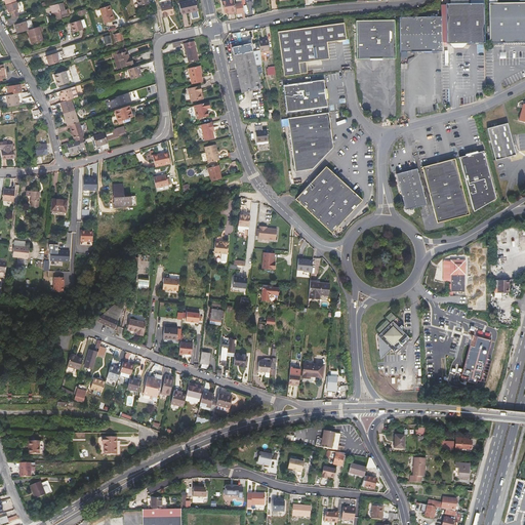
[(195,0),(190,0),(178,2),(180,12),(190,10),(190,12),(197,10),(195,0)]
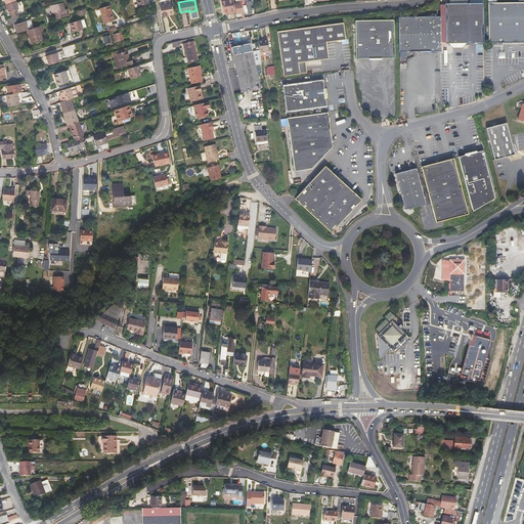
[(222,2),(224,12),(228,12),(234,11),(232,0),(222,2)]
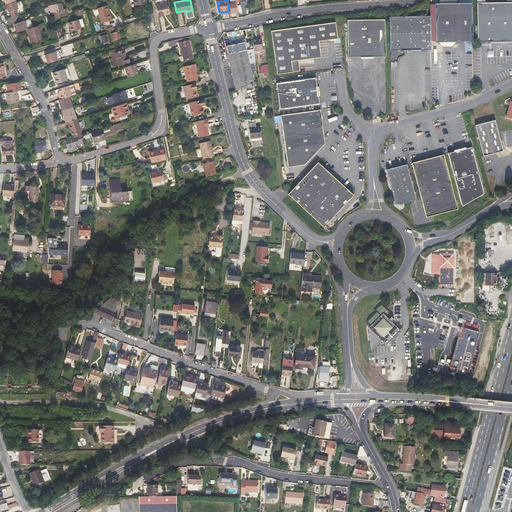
[(430,17),(431,41),(436,41),(436,42),(438,42),(442,47),(451,47),(455,42),(465,41),(472,41),(472,3),(472,0),(459,1),(459,3),(435,4),(435,5),(430,5),(430,17)]
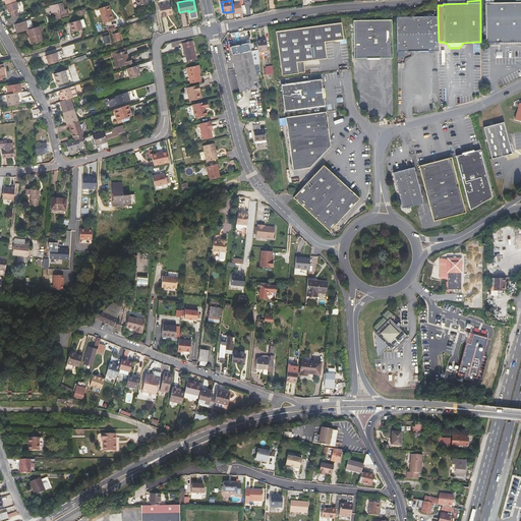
[(9,12),(10,11),(12,17),(15,16),(19,15),(17,9),(19,9),(16,2),(6,5),(9,12)]
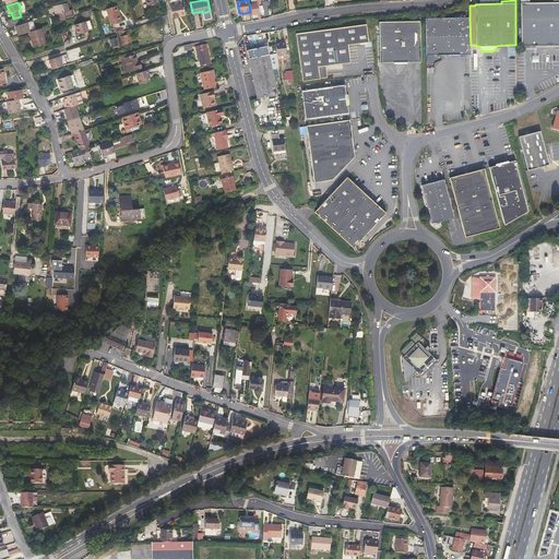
[(185,13),(182,2),(169,6),(173,18),(178,16),(177,14),(179,14),(180,15),(183,14),(185,13)]
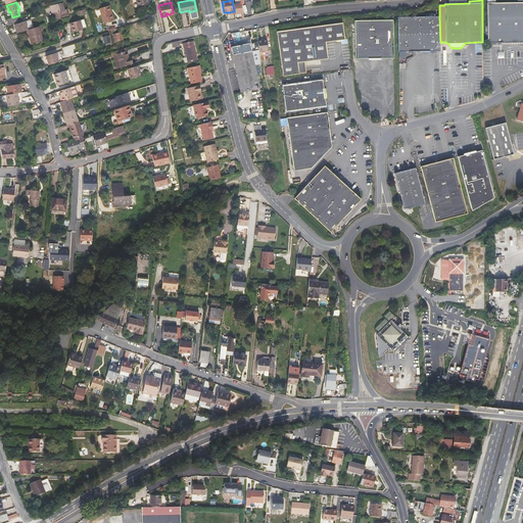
[(522,2),(487,3),(488,39),(488,42),(522,41),(522,2)]
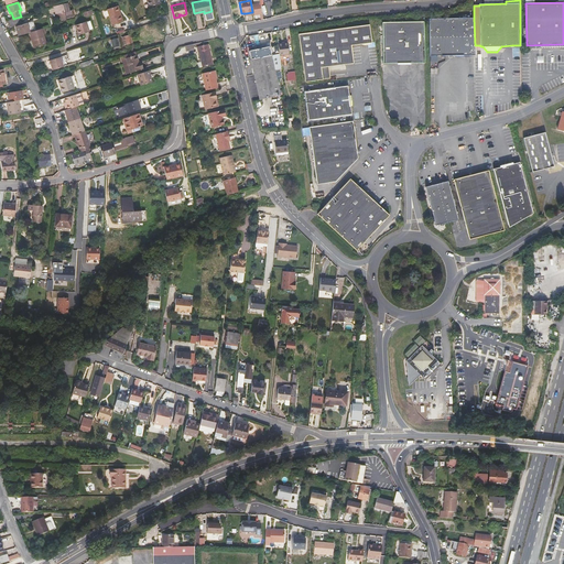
[(66,19),(65,18),(74,15),(73,11),(69,12),(67,3),(54,7),(56,18),(61,17),(61,19),(66,19)]
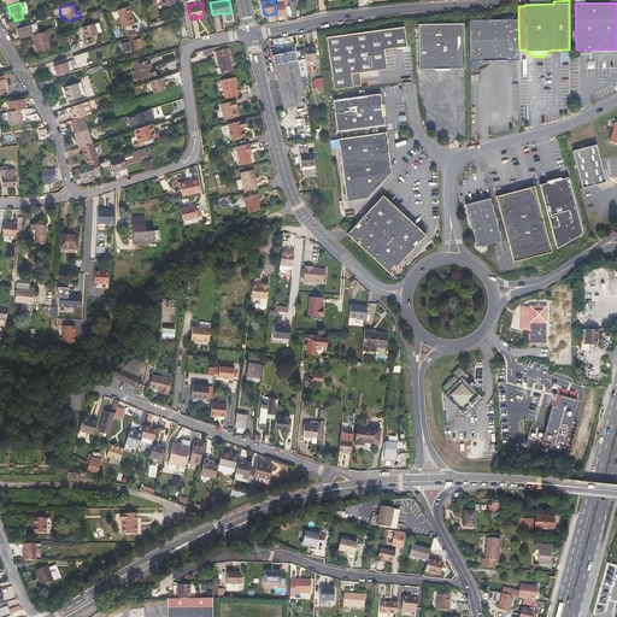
[(117,10),(123,28),(134,24),(128,6),(117,10)]
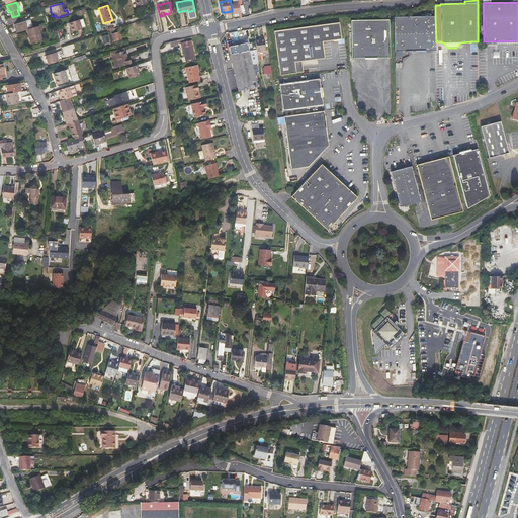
[(435,17),(411,18),(412,52),(436,52),(436,41),(435,17)]
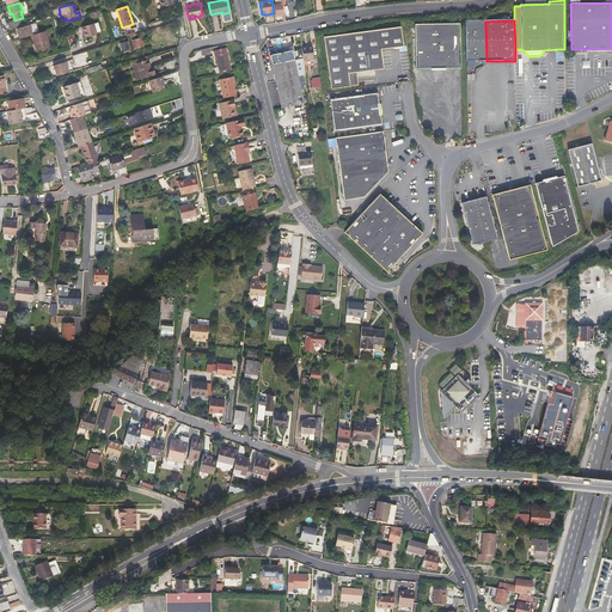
[(487,61),(485,22),(466,22),(466,62),(487,61)]
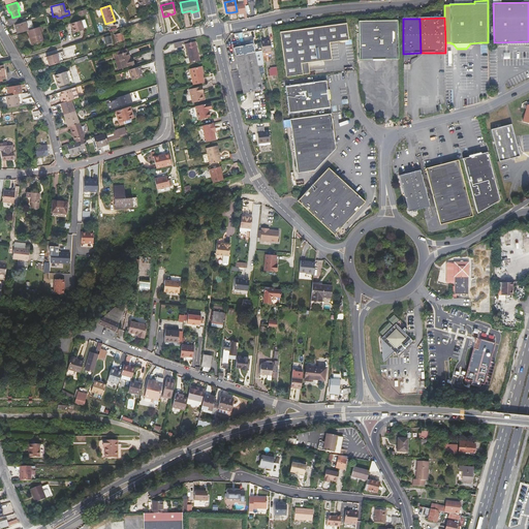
[(74,33),(85,30),(82,21),(72,23),(74,29),(73,29),(74,33)]
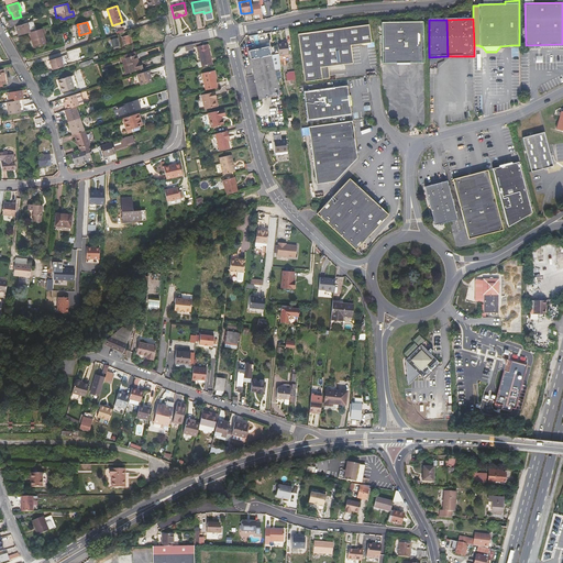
[(26,23),(15,26),(19,35),(30,32),(26,23)]
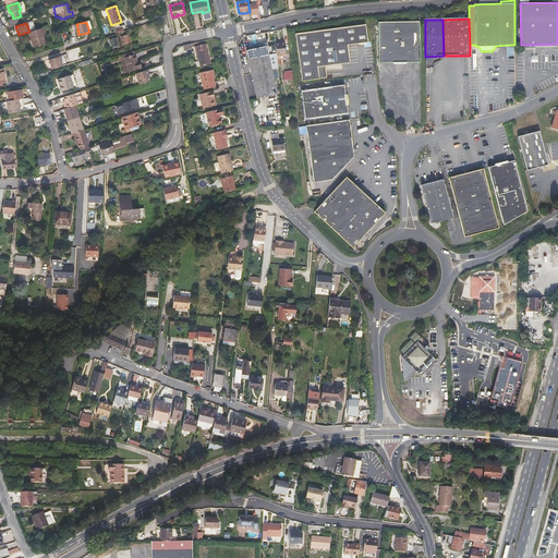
[(379,24),(379,64),(421,64),(421,23),(379,24)]
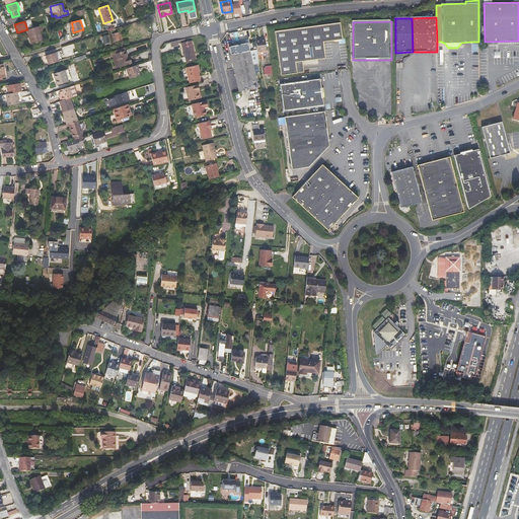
[(298,73),(296,63),(301,62),(326,59),(324,43),(343,40),(341,23),(276,32),(281,75),(298,73)]
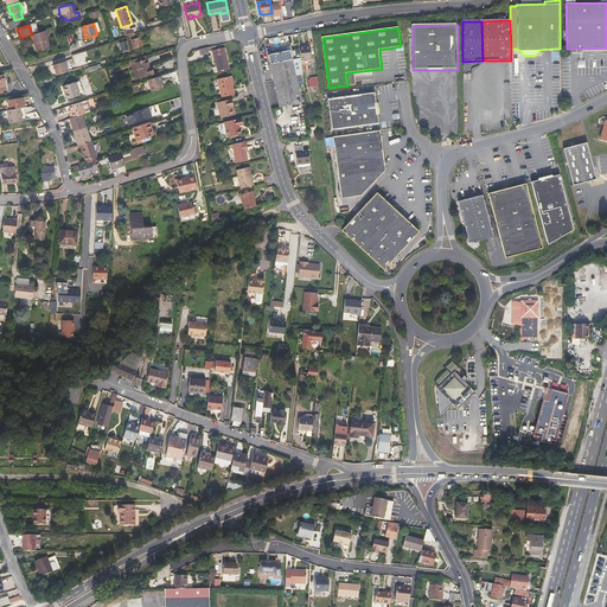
[(45,32),(32,36),(36,44),(37,43),(39,51),(51,48),(45,32)]
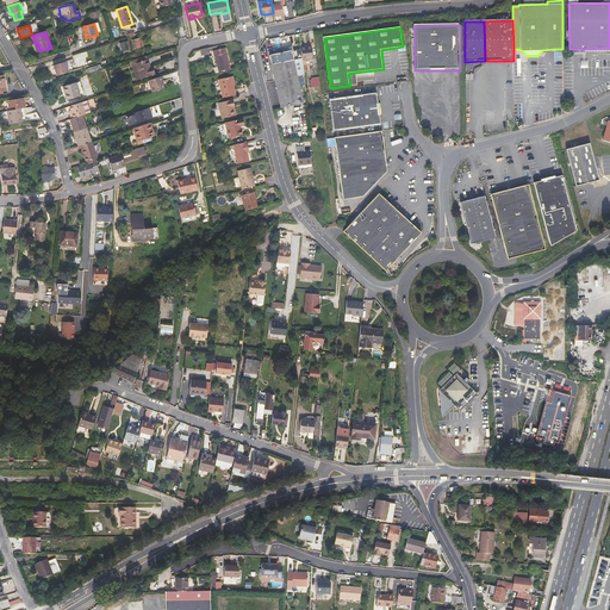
[(132,41),(135,49),(142,47),(139,38),(132,41)]
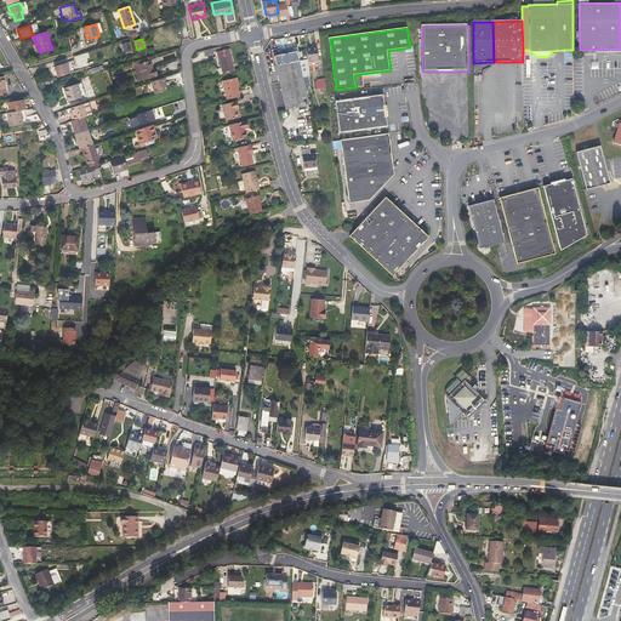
[(130,41),(123,44),(124,51),(132,49),(130,41)]
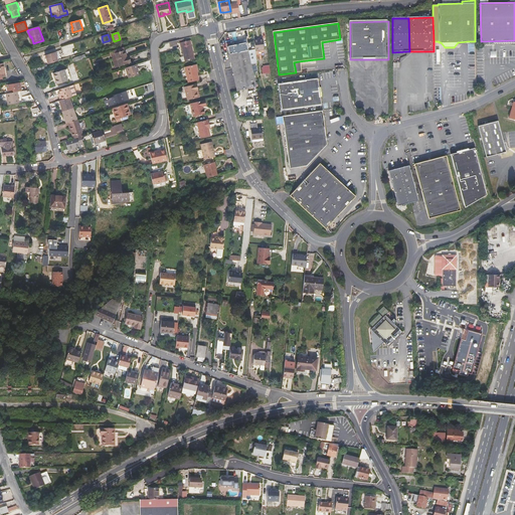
[(265,49),(264,39),(254,40),(255,50),(265,49)]
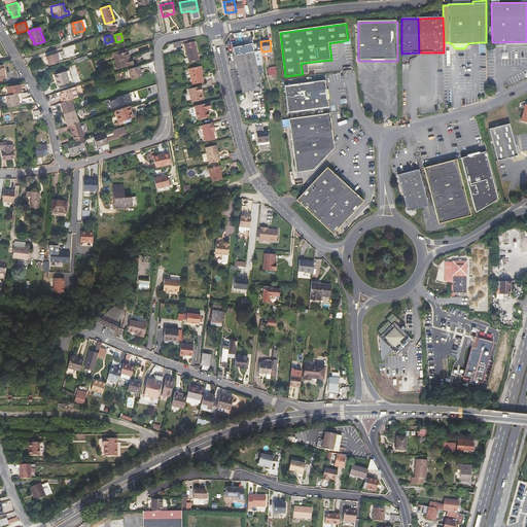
[(188,57),(189,62),(189,63),(199,60),(195,41),(185,43),(188,57)]
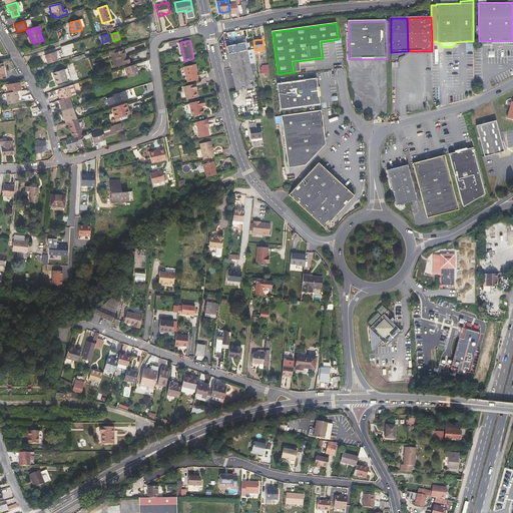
[(257,84),(255,63),(254,50),(253,40),(252,40),(249,41),(245,41),(226,45),(236,90),(258,86),(257,84)]
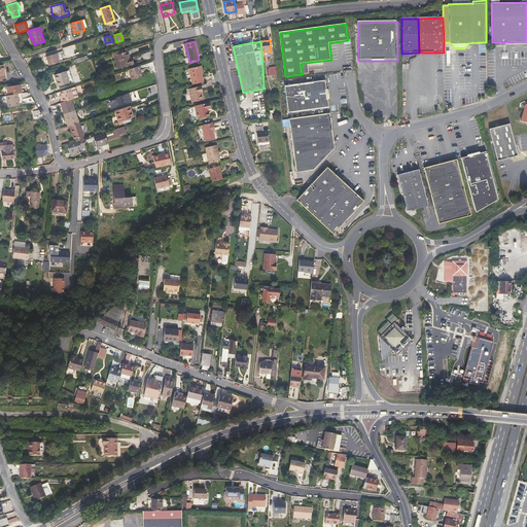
[(129,58),(127,51),(116,55),(121,68),(134,64),(132,59),(130,60),(129,58)]
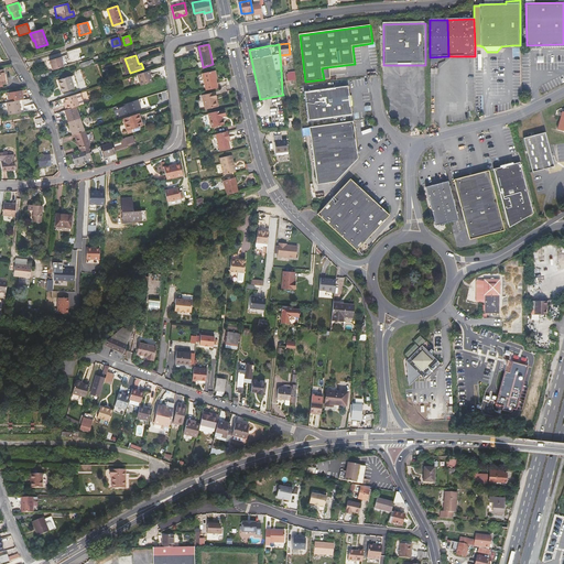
[(60,57),(49,61),(52,71),(63,67),(60,57)]
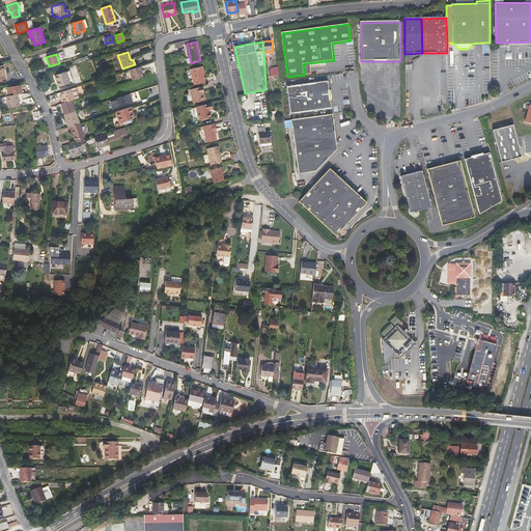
[(118,70),(122,68),(117,55),(114,56),(118,70)]
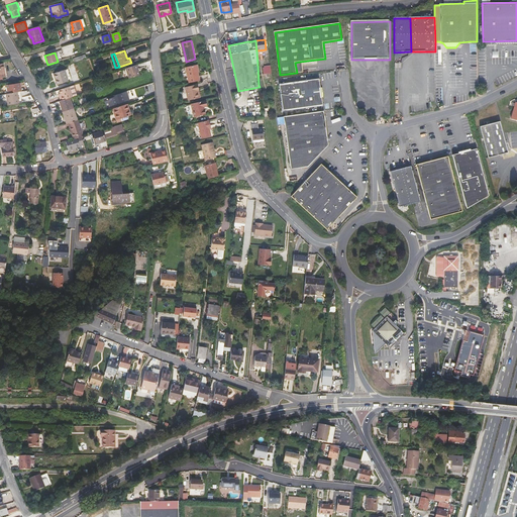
[(137,70),(138,69),(136,65),(126,68),(129,79),(139,75),(137,70)]
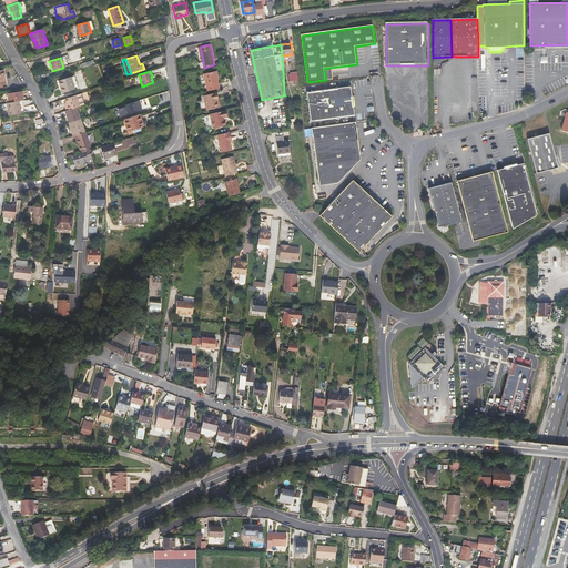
[(219,88),(216,79),(215,71),(203,74),(206,91),(219,88)]
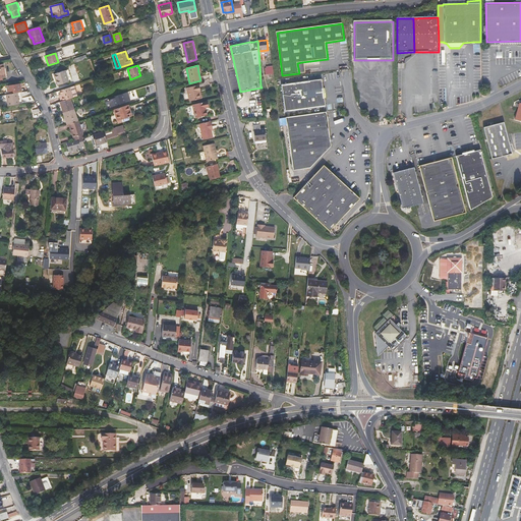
[(54,73),(57,85),(68,82),(64,70),(54,73)]
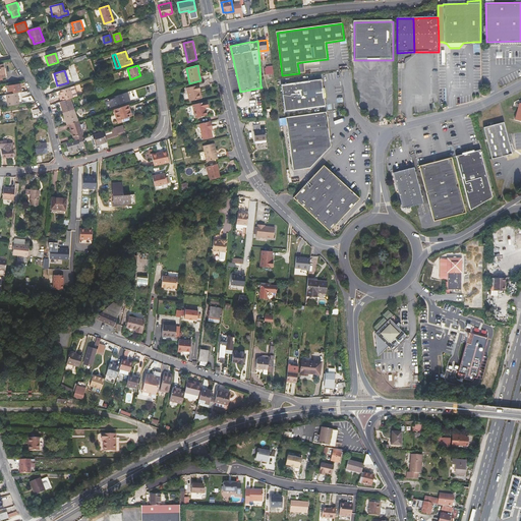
[(325,107),(324,97),(323,90),(321,79),(281,85),(285,113),(325,107)]
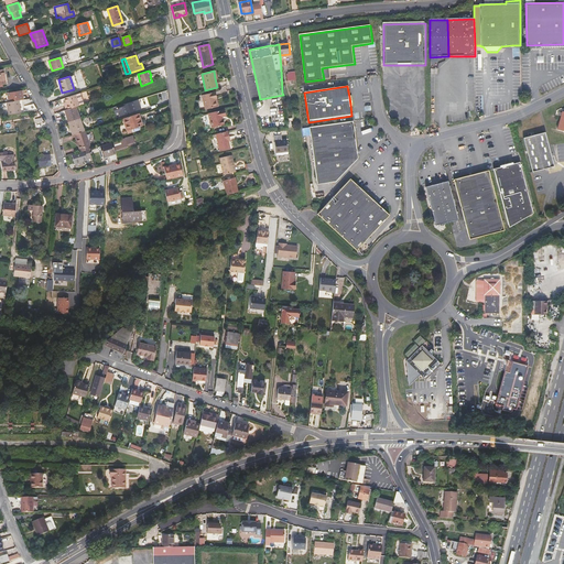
[(20,91),(8,94),(9,102),(20,100),(21,100),(20,91)]
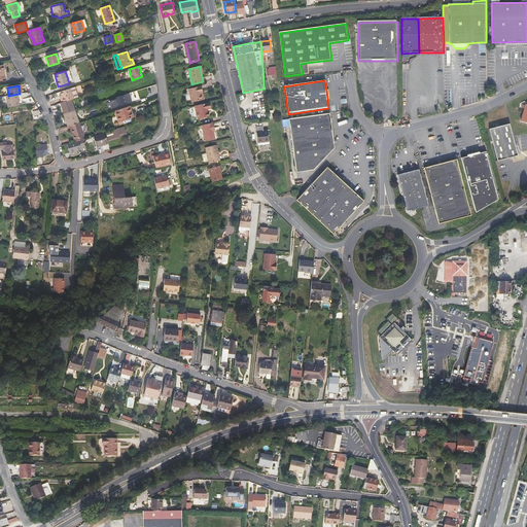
[(62,98),(60,98),(62,103),(70,100),(73,99),(77,98),(74,86),(70,89),(60,92),(61,96),(62,98)]
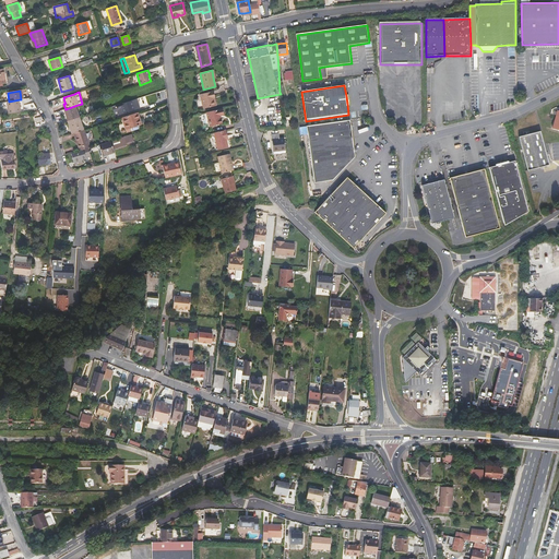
[(200,94),(203,108),(215,105),(214,99),(213,100),(211,92),(200,94)]
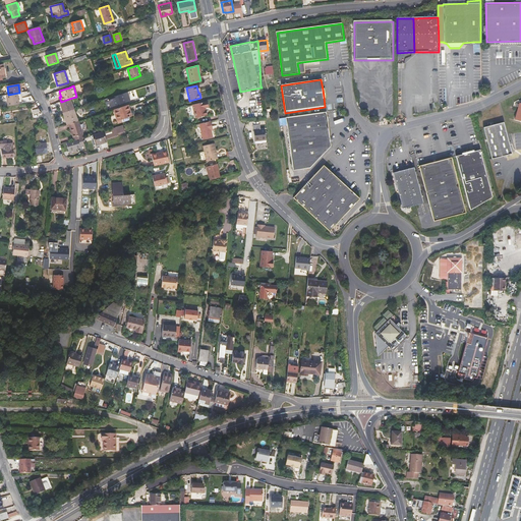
[(8,95),(6,95),(8,106),(20,104),(18,93),(8,95)]
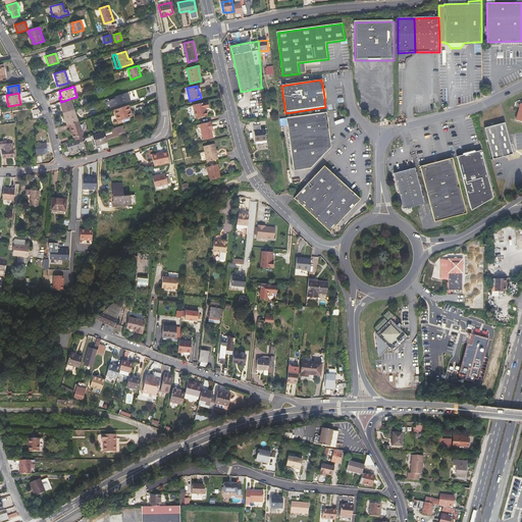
[(115,106),(124,103),(122,94),(107,99),(108,101),(113,100),(115,106)]
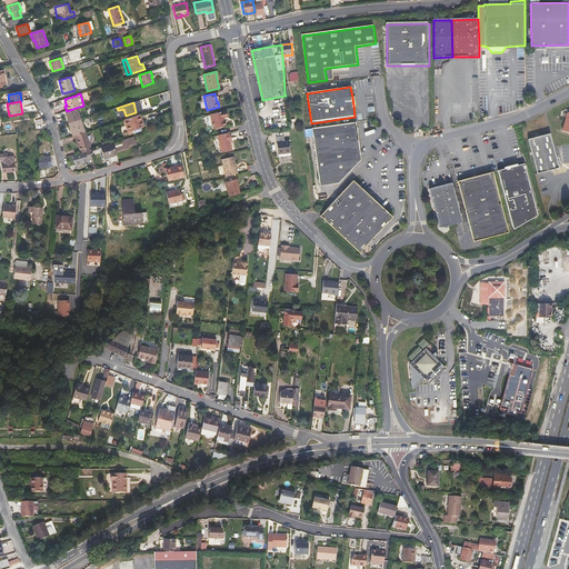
[(67,111),(66,111),(69,123),(80,119),(76,108),(67,111)]
